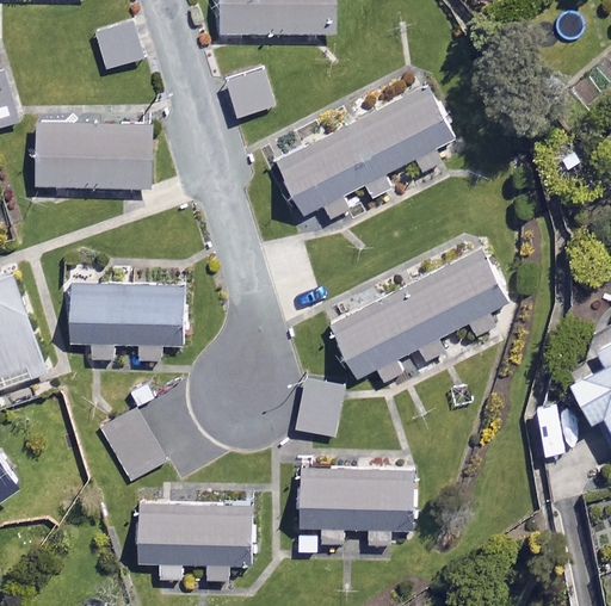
[(332,0),(218,0),(220,35),(334,32),(332,0)]
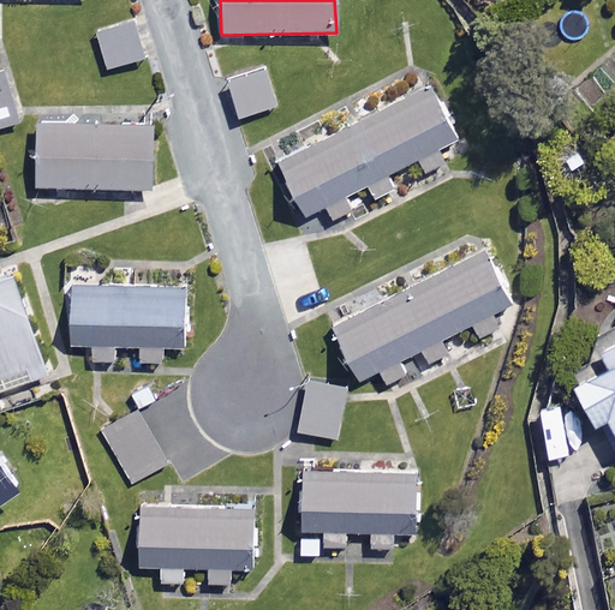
[(141,60),(130,23),(96,34),(107,70),(141,60)]
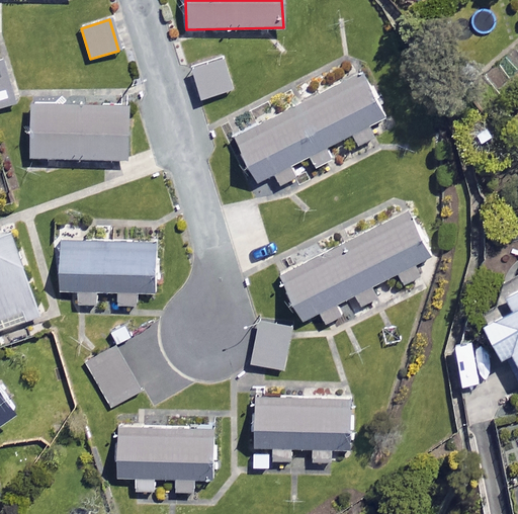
[(235,89),(225,59),(191,70),(201,100),(235,89)]
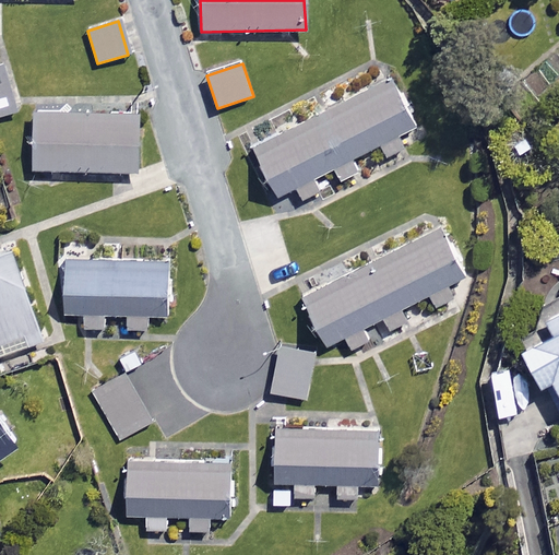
[(0,118),(16,115),(3,65),(0,65),(0,118)]
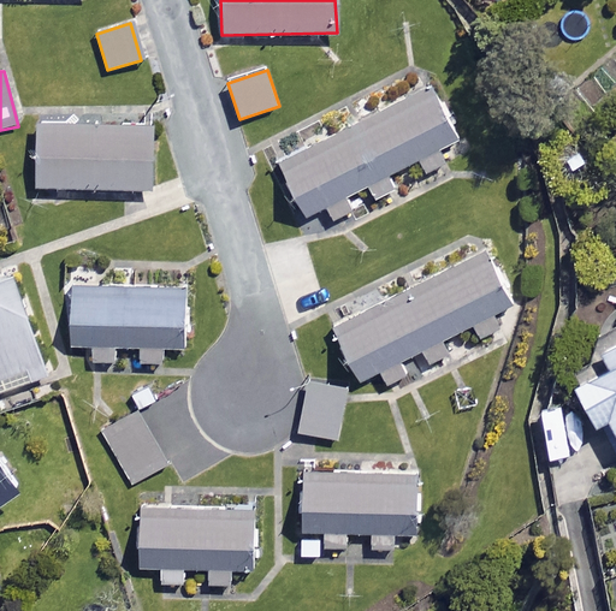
[(367,185),(374,201),(391,193),(383,176),(418,159),(425,175),(443,165),(436,152),(457,141),(427,82),(374,108),(377,114),(278,164),(304,217),(321,208),(327,221),(351,211),(344,197),(367,185)]
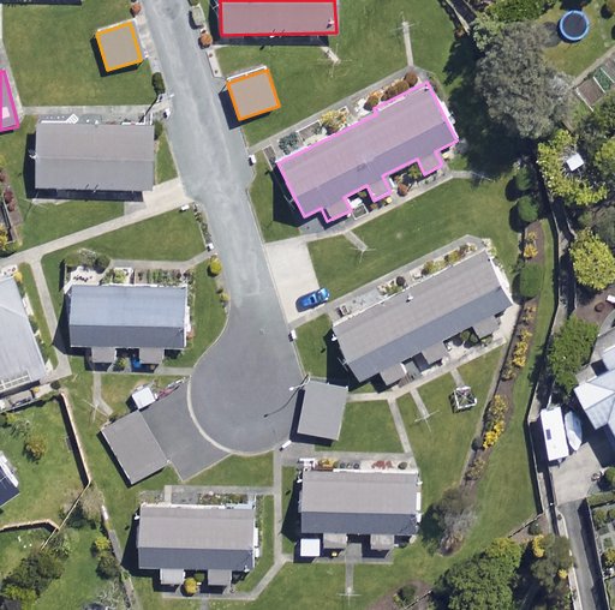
[(150,123),(35,123),(35,189),(151,187),(150,123)]
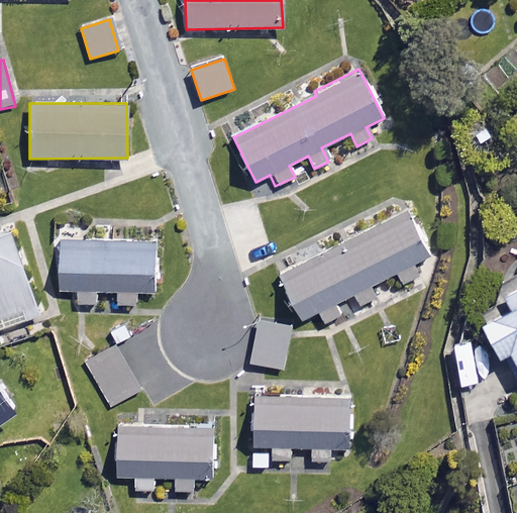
[(403,285),(424,275),(419,264),(429,259),(406,212),(279,275),(301,320),(318,311),(324,323),(340,316),(334,304),(353,294),(359,307),(375,299),(369,287),(397,273),(403,285)]
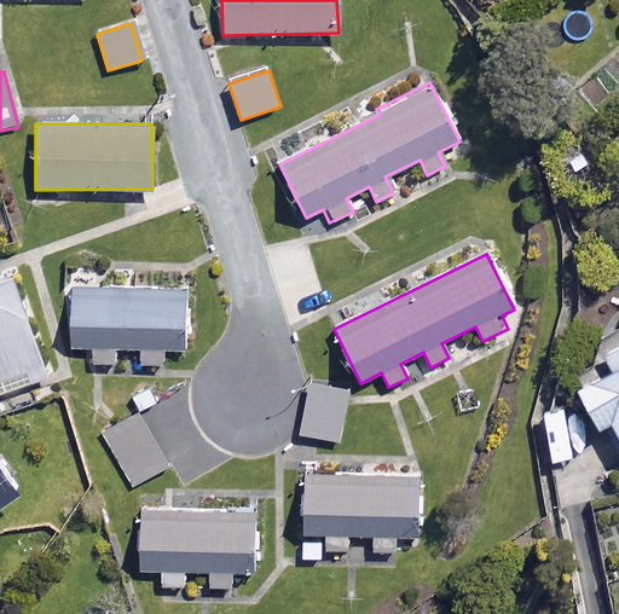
[(0,394),(48,377),(11,277),(0,281),(0,394)]
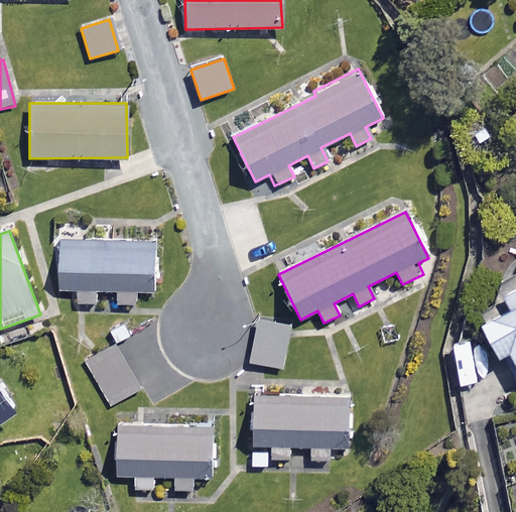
[(153,240),(58,243),(59,292),(77,291),(78,304),(97,303),(97,290),(116,290),(116,304),(136,303),(136,291),(154,291),(153,240)]
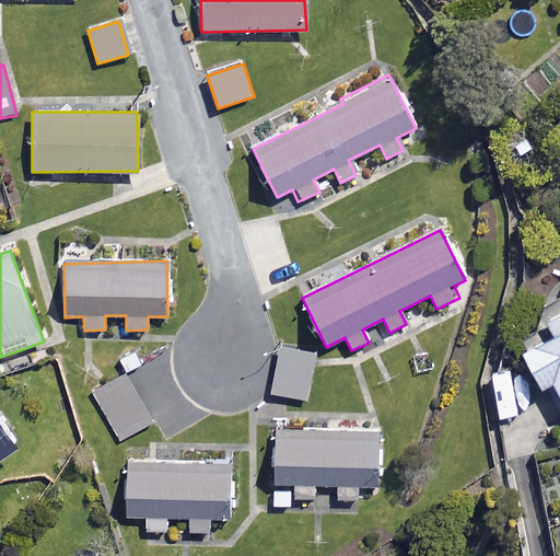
[(559,309),(543,319),(547,326),(516,343),(539,385),(550,380),(559,398),(559,309)]
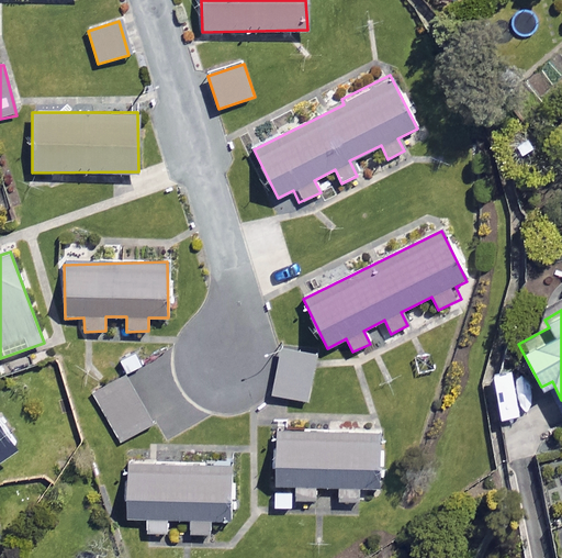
[(316,355),(280,347),(271,395),(307,402),(316,355)]
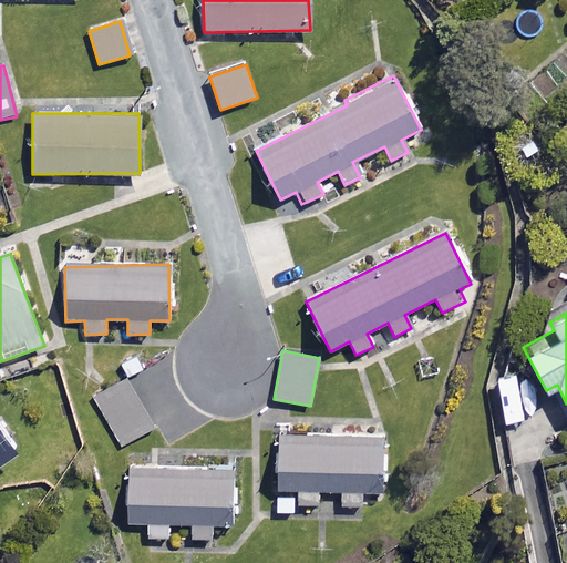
[(157,427),(131,380),(95,400),(121,447),(157,427)]
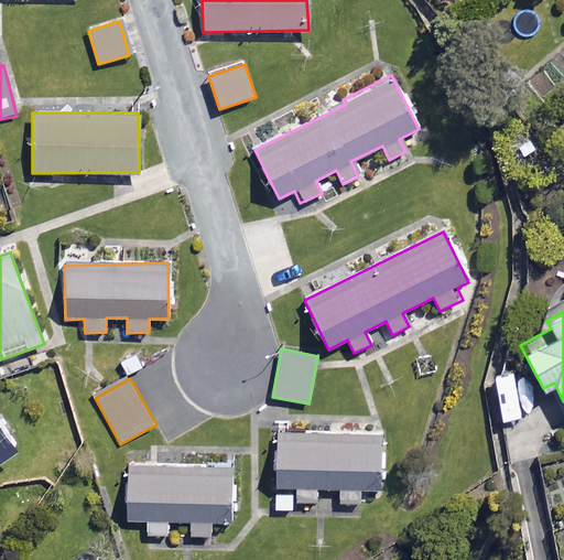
[(0,463),(20,450),(0,422),(0,463)]
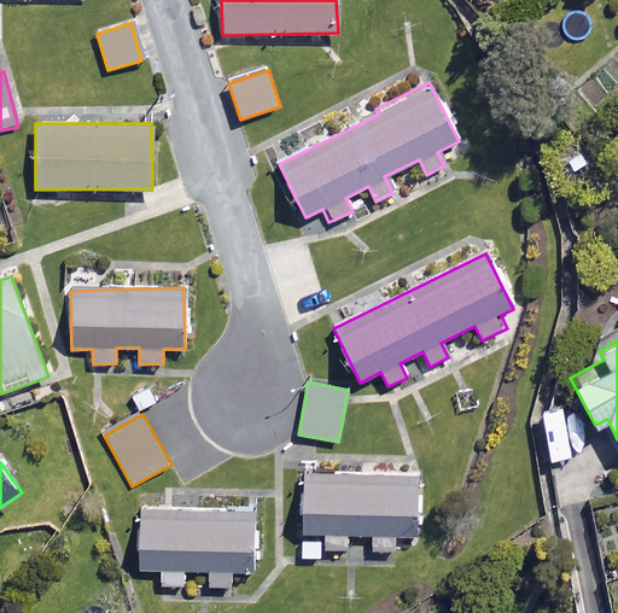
[(301,483),(302,533),(322,533),(322,549),(348,549),(348,535),(372,535),(372,552),(395,552),(395,537),(417,536),(417,482),(301,483)]
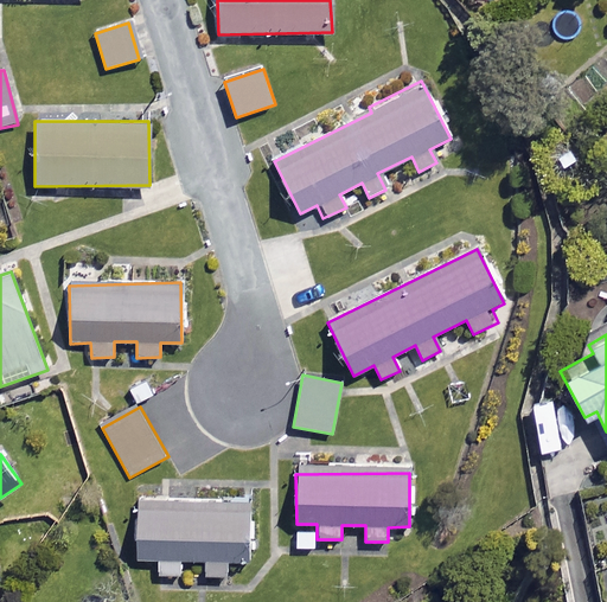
[(250,558),(247,500),(134,508),(138,559),(157,558),(158,576),(183,575),(181,559),(204,558),(205,577),(229,575),(228,561),(250,558)]
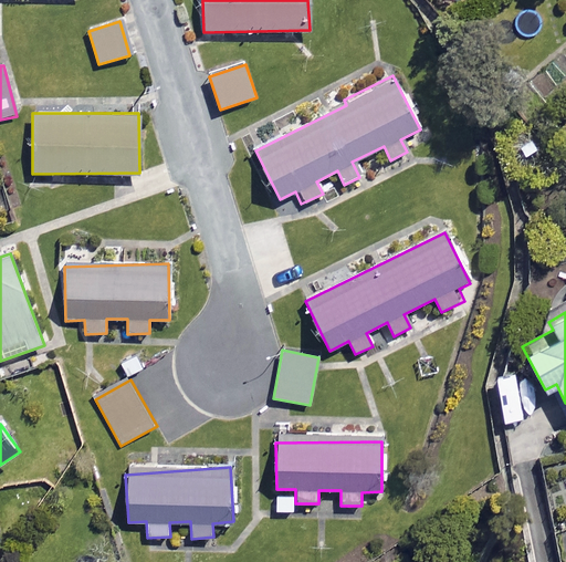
All buildings are outlined.
